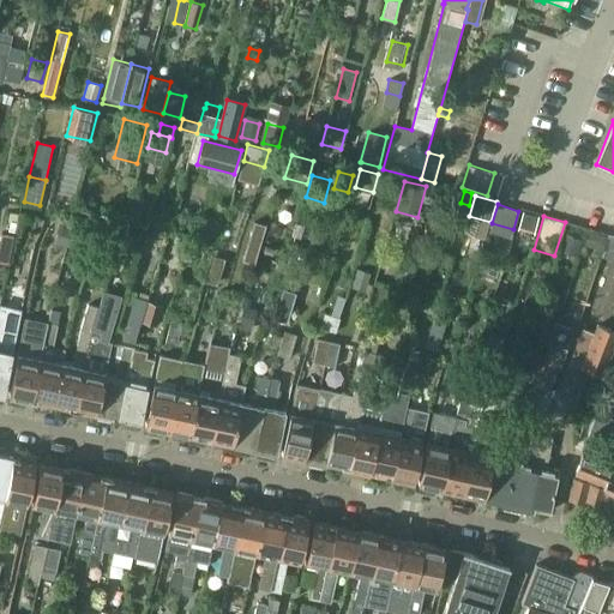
[(254,222),(247,247),(259,251),(266,226),(254,222)]
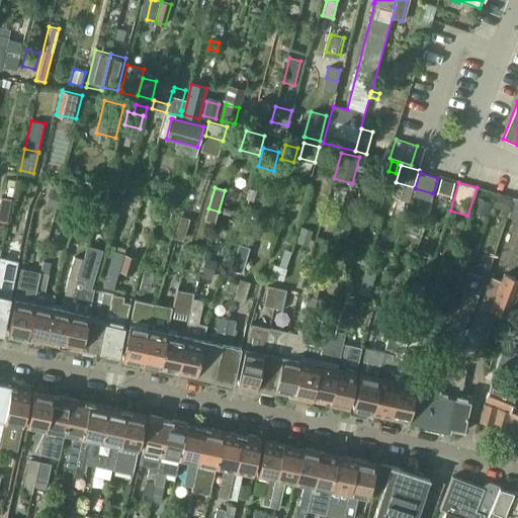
[(55,211),(56,207),(60,192),(50,190),(46,209),(55,211)]
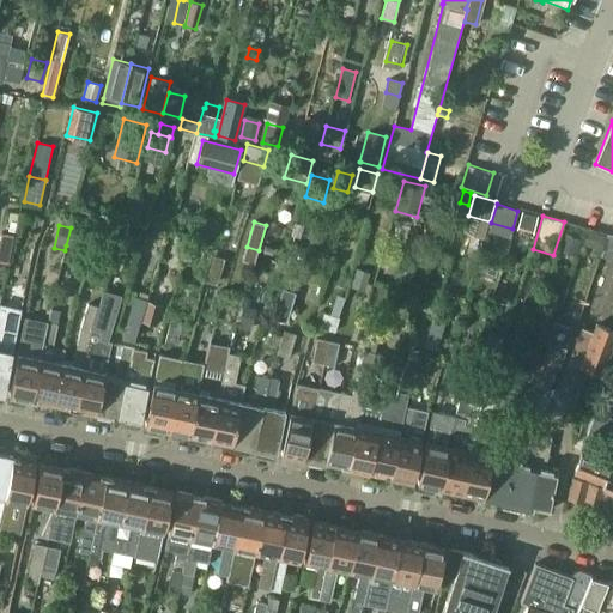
[(66,246),(90,250),(95,232),(71,226),(71,228),(66,246)]
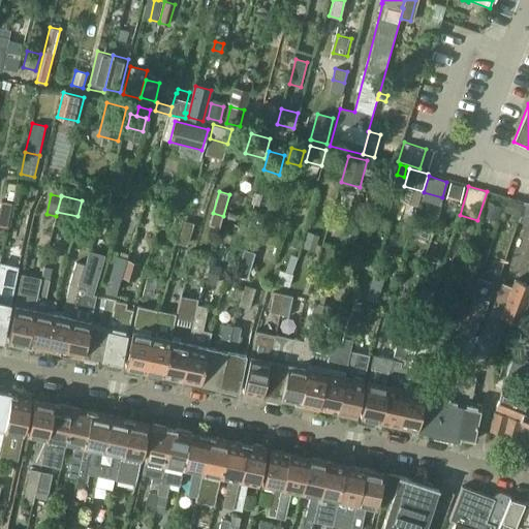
[(487,201),(483,216),(497,221),(502,207),(497,206),(498,200),(492,198),(490,203),(487,201)]
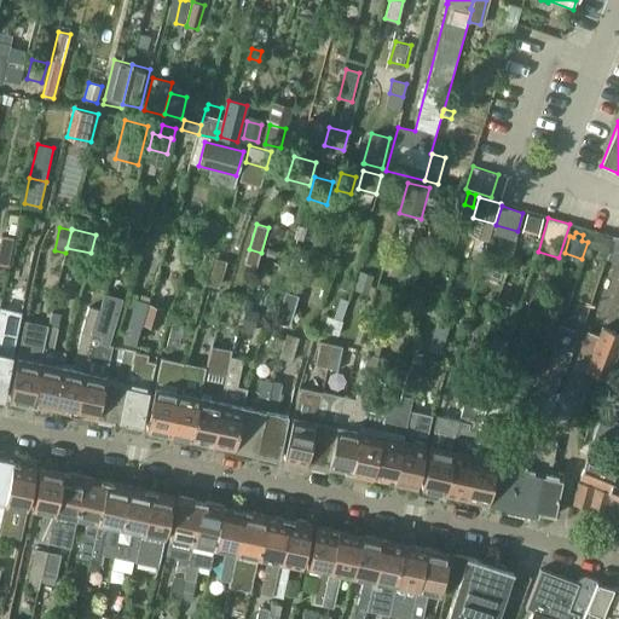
[(618,350),(618,237),(613,236),(613,237),(607,254),(606,259),(618,262),(618,320),(615,331),(602,327),(597,335),(588,331),(573,366),(608,380),(618,350)]
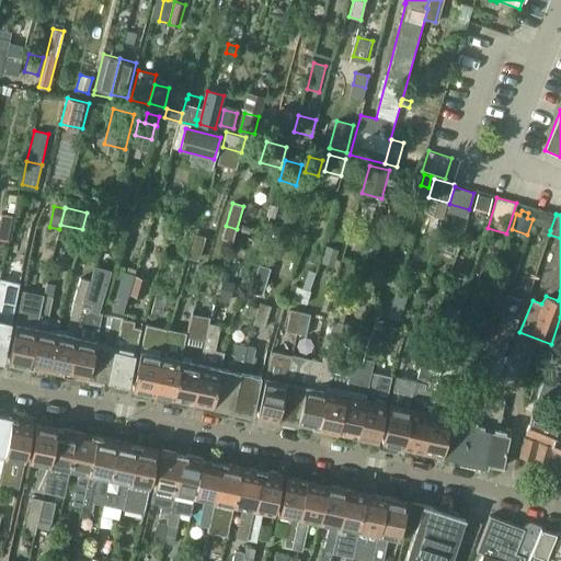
[(0,220),(0,236),(8,238),(12,217),(1,215),(0,220)]
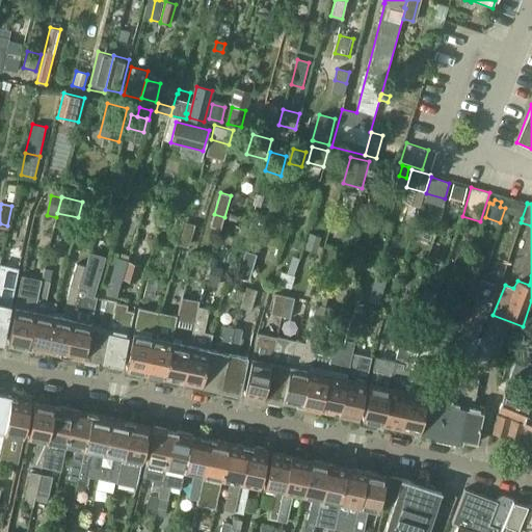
[(179,243),(187,245),(193,225),(185,223),(179,243)]
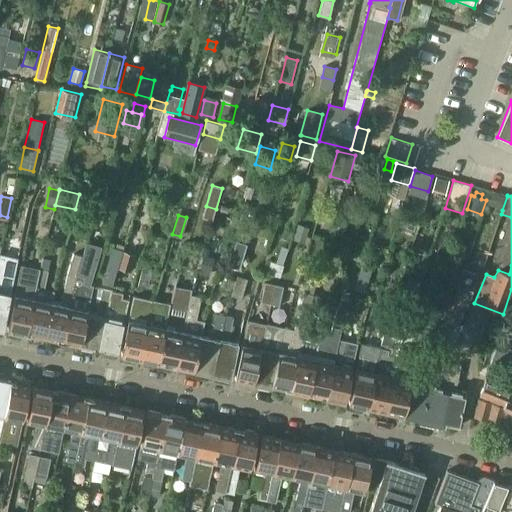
[(335,233),(343,236),(348,223),(339,220),(335,233)]
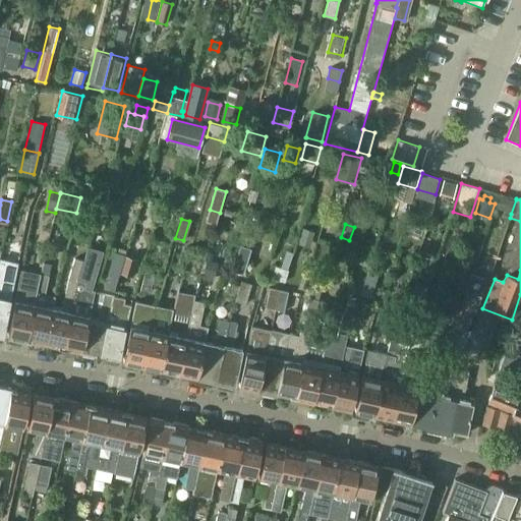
[(309,247),(314,232),(303,228),(298,243),(309,247)]
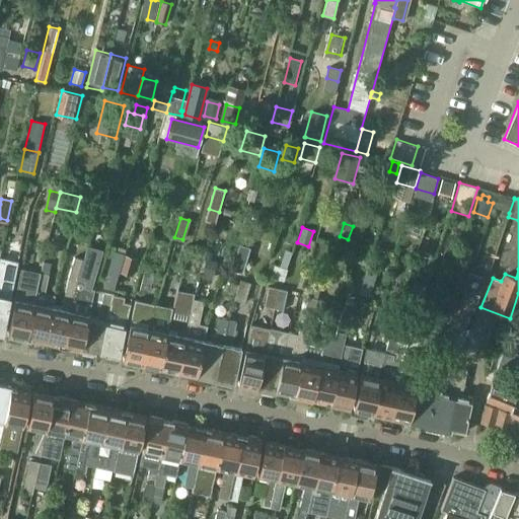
[(127,249),(120,272),(132,276),(142,243),(130,240),(127,249)]
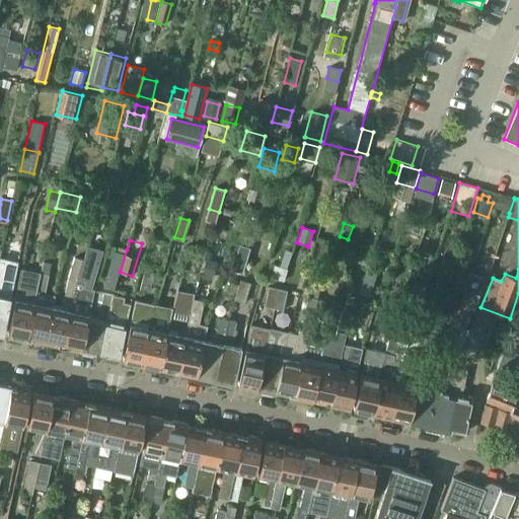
[(239,244),(231,270),(242,273),(249,247),(239,244)]
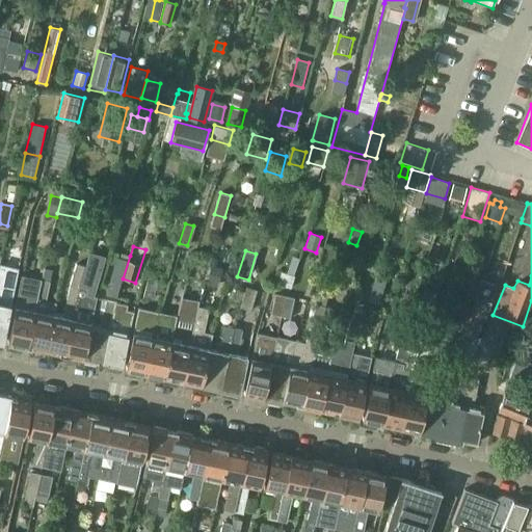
[(479,275),(486,255),(476,251),(470,270),(469,269),(467,275),(464,275),(462,281),(462,282),(456,300),(466,304),(475,273),(479,275)]
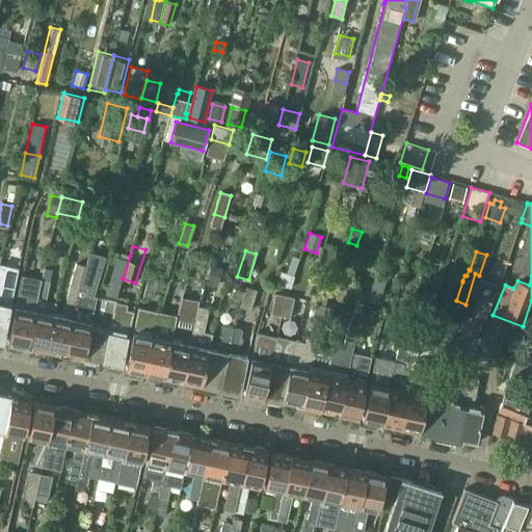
[(123,278),(130,256),(122,254),(120,259),(116,258),(106,294),(116,297),(122,278),(123,278)]
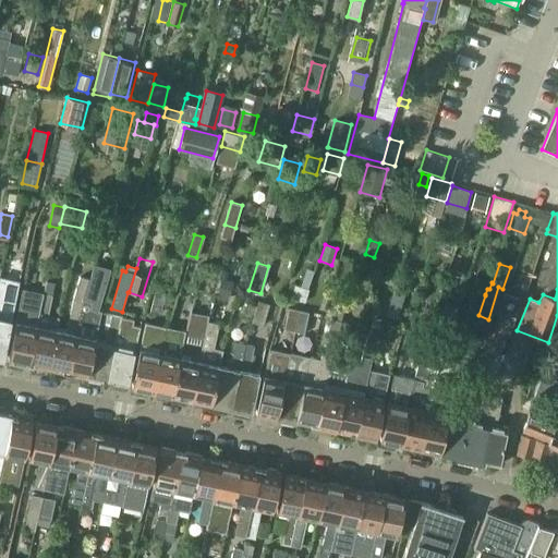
[(67,372),(87,376),(95,339),(96,339),(101,312),(97,311),(108,271),(93,267),(89,279),(85,291),(85,292),(83,300),(77,318),(67,372)]
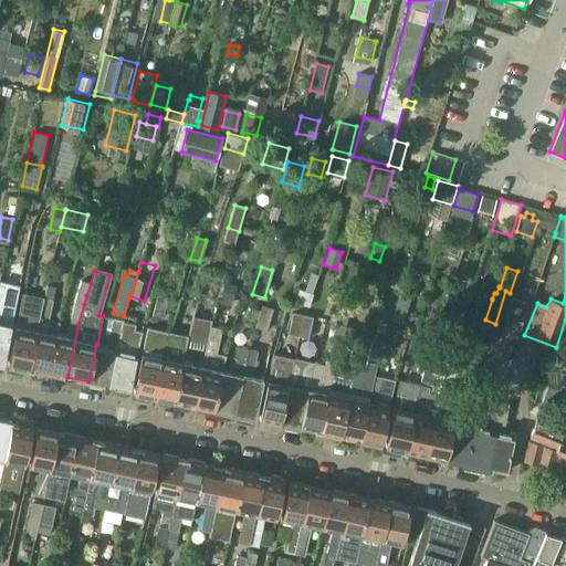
[(84,304),(86,296),(86,295),(91,283),(81,280),(74,302),(67,337),(56,335),(50,374),(67,377),(79,323),(84,304)]
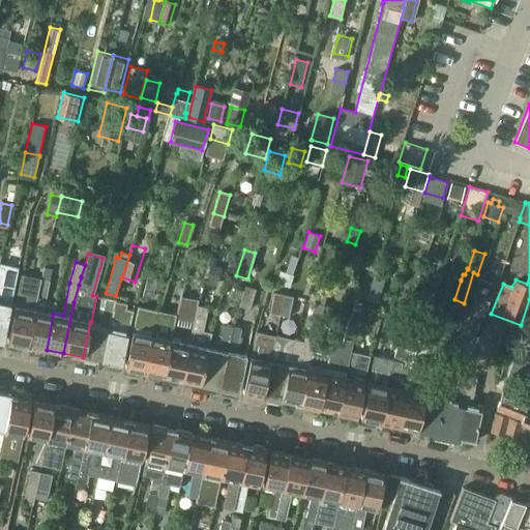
[(0,340),(4,341),(10,305),(16,281),(8,280),(9,276),(6,276),(8,265),(0,263),(0,340)]
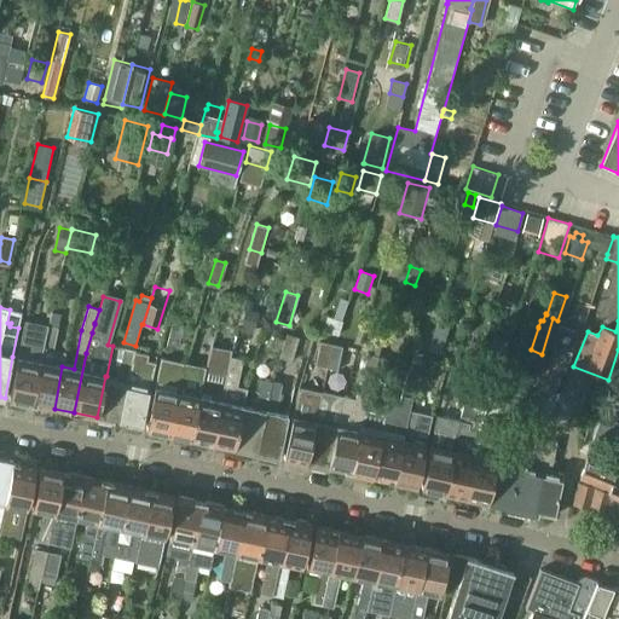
[(239,329),(253,333),(259,313),(246,308),(239,329)]
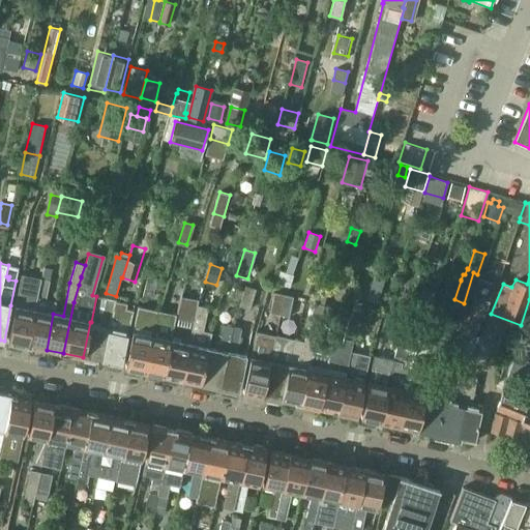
[(46,350),(47,350),(53,314),(56,301),(47,299),(51,281),(50,281),(52,269),(43,267),(41,278),(28,346),(46,350)]
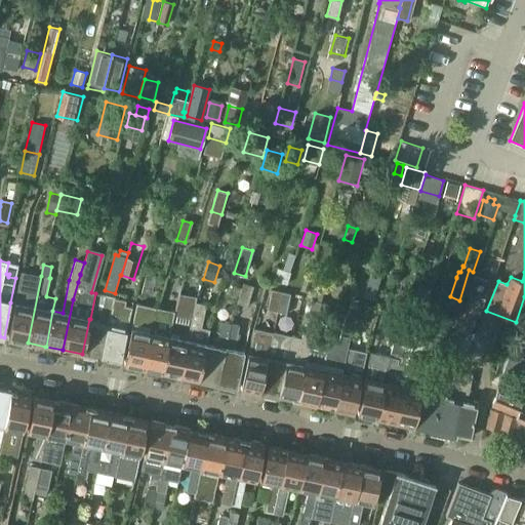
[(28,342),(41,276),(32,274),(21,272),(14,304),(14,303),(7,338),(28,342)]
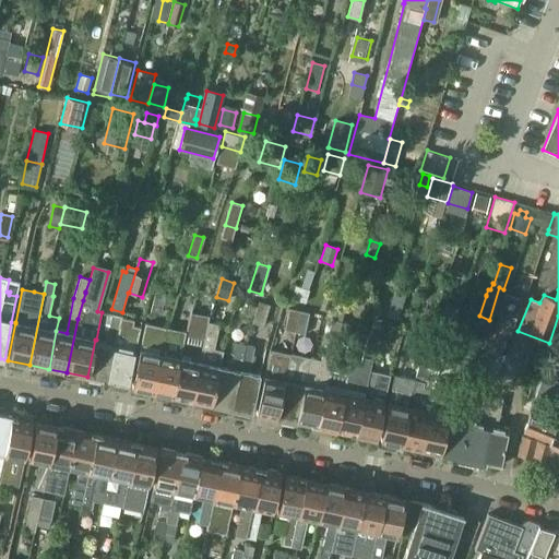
[(405,295),(394,290),(390,305),(402,308),(405,295)]
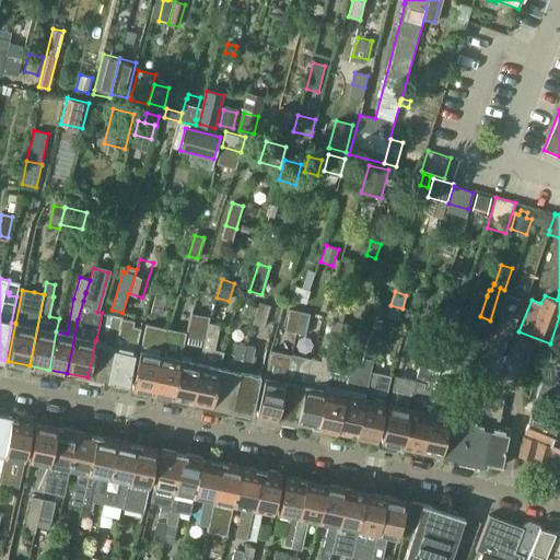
[(508,294),(498,322),(497,321),(488,350),(501,354),(508,337),(511,338),(524,300),(508,294)]
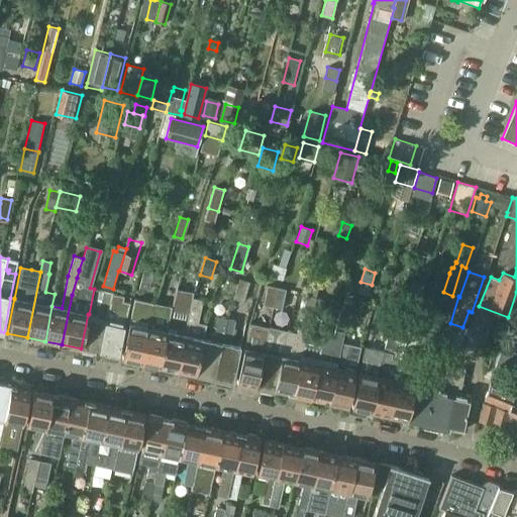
[(237,283),(232,298),(243,302),(249,282),(239,279),(237,283)]
